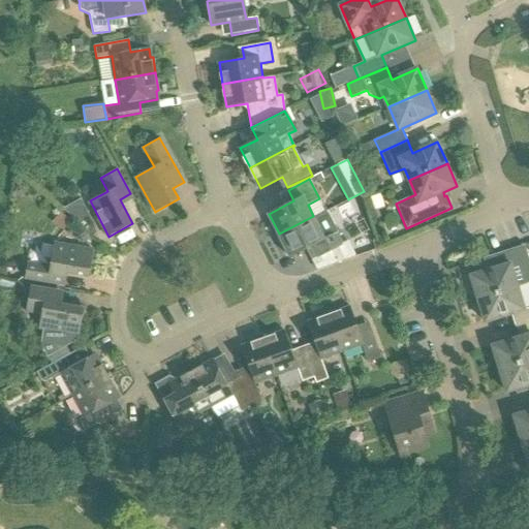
[(371,220),(380,217),(373,197),(365,200),(371,220)]
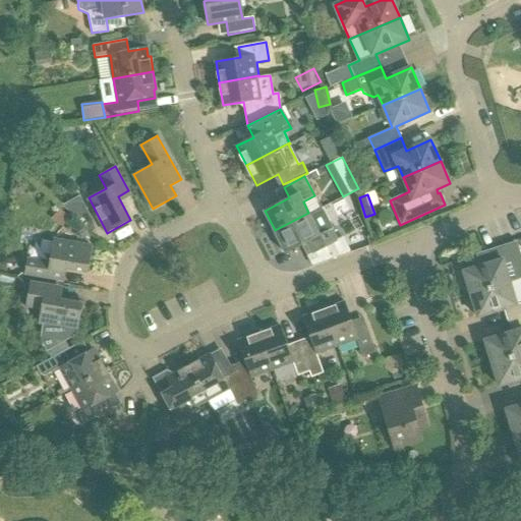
[(308,213),(275,230),(286,253),(308,242),(314,253),(339,240),(329,220),(315,227),(308,213)]
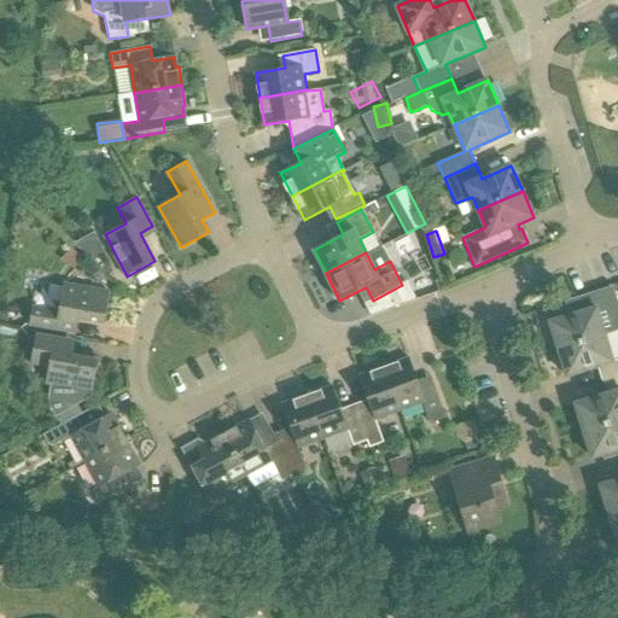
[(105,324),(110,292),(64,284),(60,309),(31,304),(28,327),(70,333),(73,319),(105,324)]
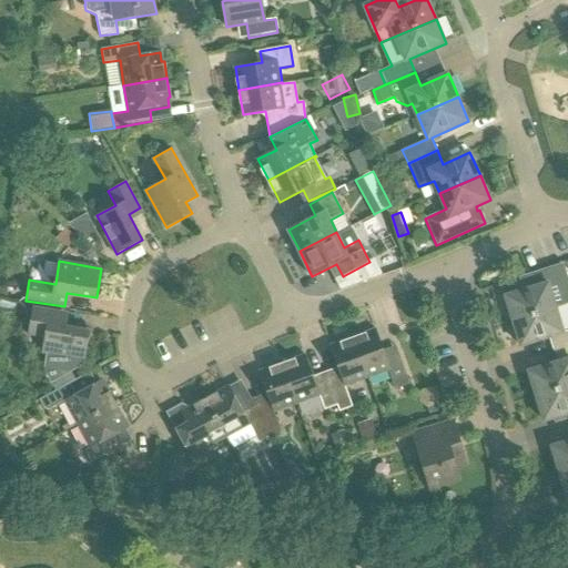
[(514,321),(555,307),(548,284),(563,279),(559,265),(530,274),(534,287),(506,296),(514,321)]
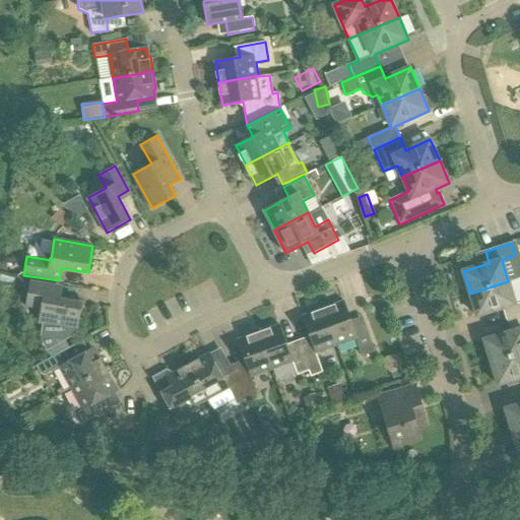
[(507,320),(519,315),(519,302),(515,304),(508,281),(470,294),(477,317),(503,309),(507,320)]
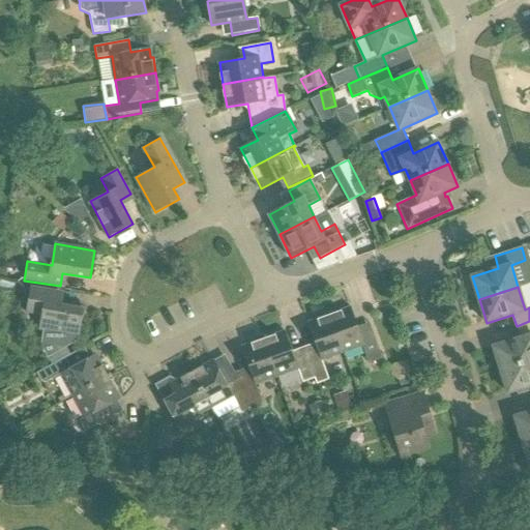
[(51,364),(69,354),(66,347),(78,341),(78,336),(80,336),(84,308),(57,304),(58,292),(30,288),(26,313),(42,316),(40,330),(43,330),(40,345),(51,364)]
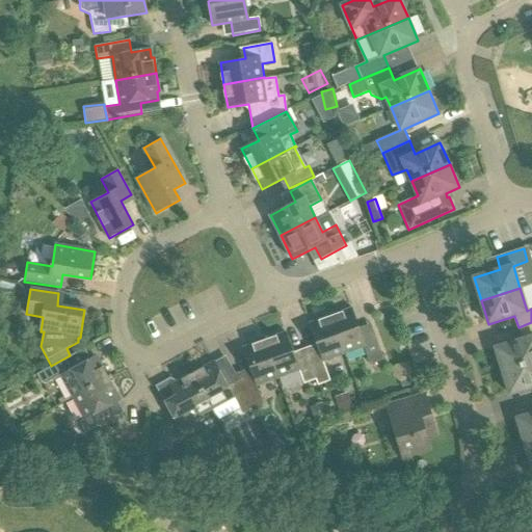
[(329,316),(343,353),(363,346),(370,365),(383,361),(372,330),(361,335),(350,309),(329,316)]
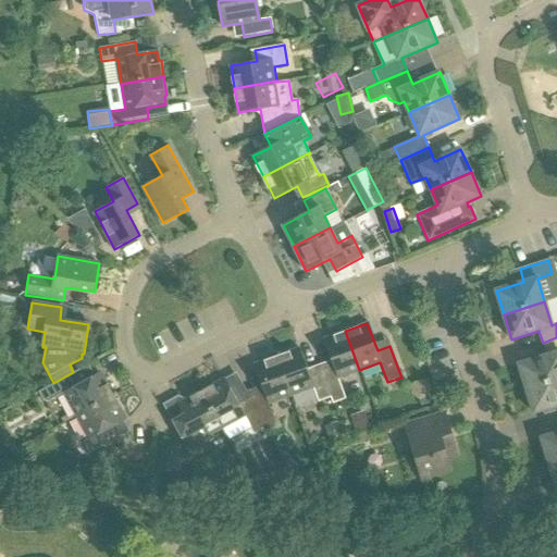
[(332,362),(319,368),(319,370),(330,398),(332,404),(345,399),(337,379),(359,370),(345,331),(323,338),(332,362)]
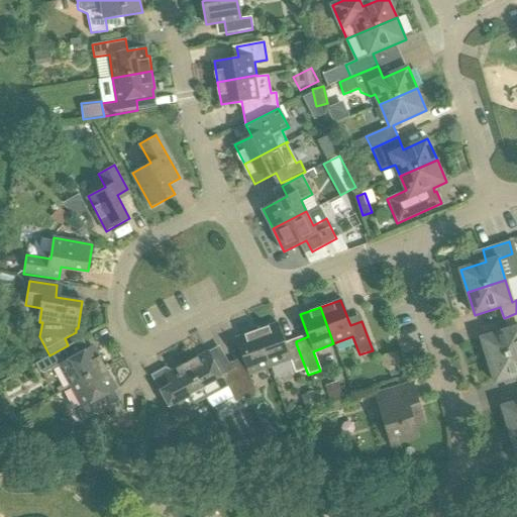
[(488,359),(516,350),(516,313),(504,318),(507,330),(482,338),(488,359)]
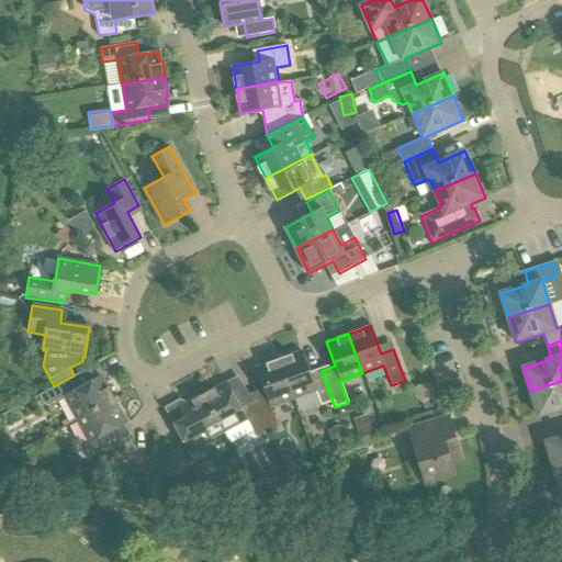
[(332,402),(333,402),(322,373),(322,371),(308,375),(301,351),(278,360),(292,401),(315,392),(321,406),(332,402)]
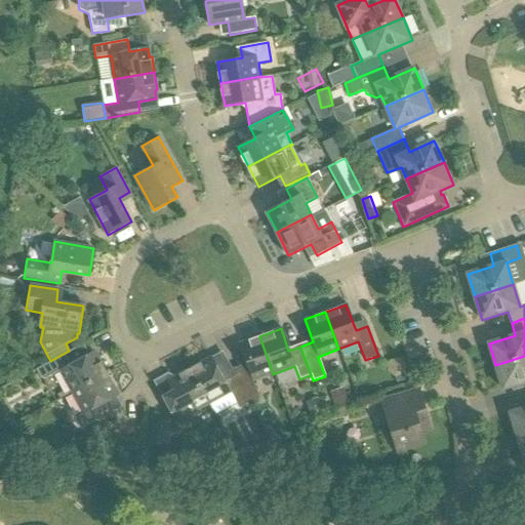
[(235,375),(248,397),(250,401),(258,398),(252,381),(273,374),(259,336),(239,344),(248,370),(235,375)]
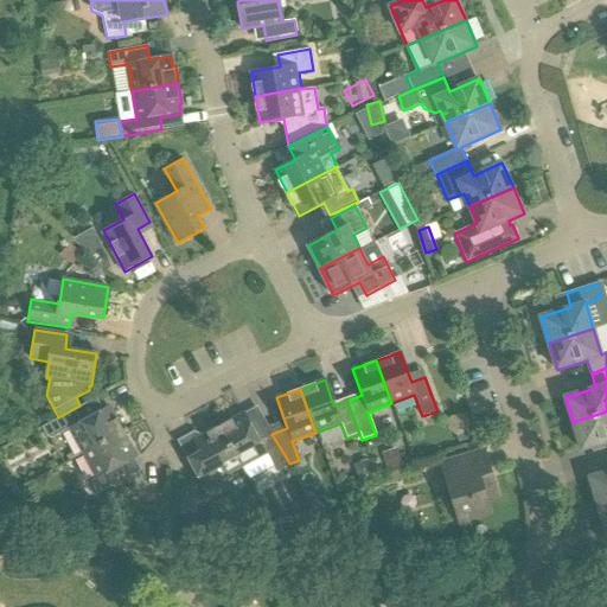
[(83,453),(125,432),(116,414),(113,415),(108,406),(103,408),(97,397),(81,407),(80,406),(58,417),(58,419),(42,427),(46,436),(51,439),(70,428),(82,451),(68,458),(69,461),(83,454),(83,453)]
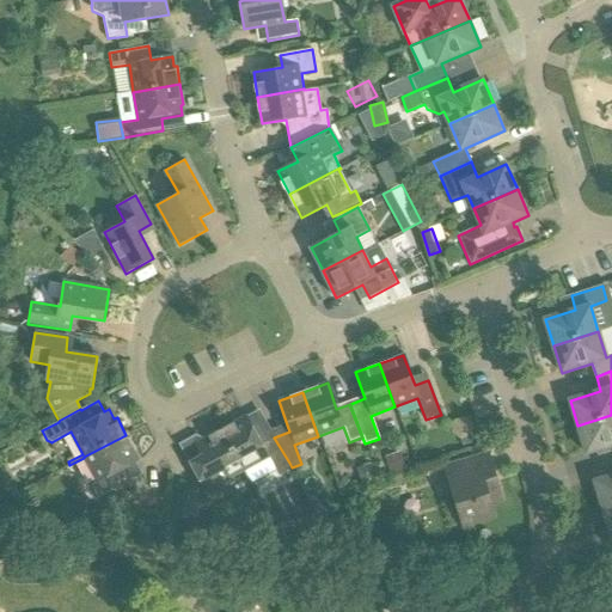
[(611,415),(577,426),(586,454),(611,445),(611,415)]
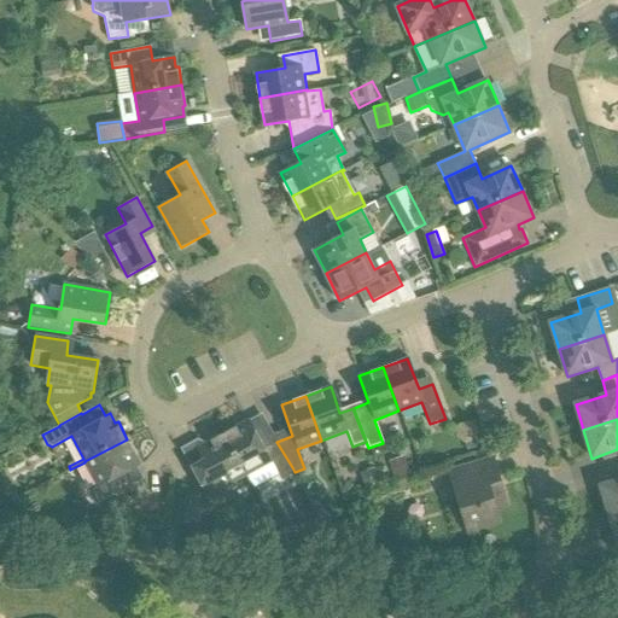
[(246,474),(254,488),(292,467),(277,442),(264,447),(251,423),(243,427),(242,425),(223,435),(245,476),(246,474)]
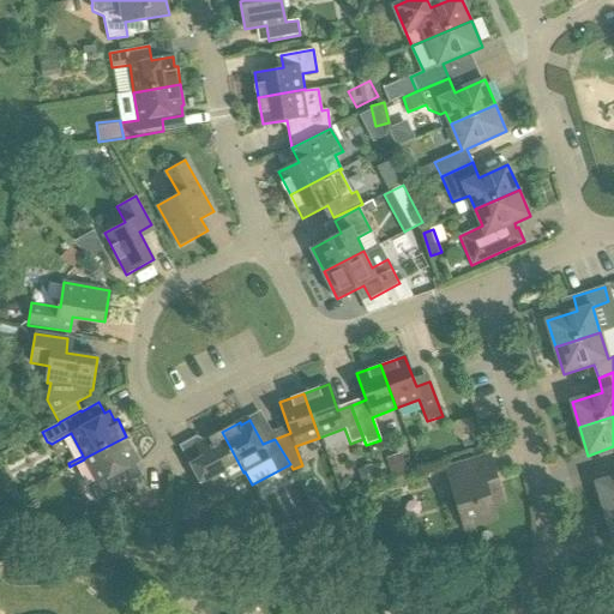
[(220,485),(244,473),(222,432),(205,439),(206,444),(198,447),(208,465),(194,470),(209,498),(222,492),(220,485)]
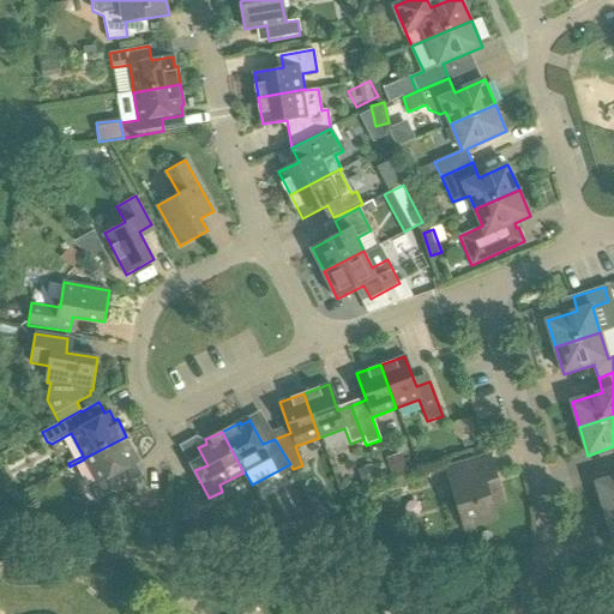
[(84,458),(84,459),(97,483),(91,486),(98,499),(126,485),(120,473),(137,464),(133,456),(136,455),(126,437),(84,458)]
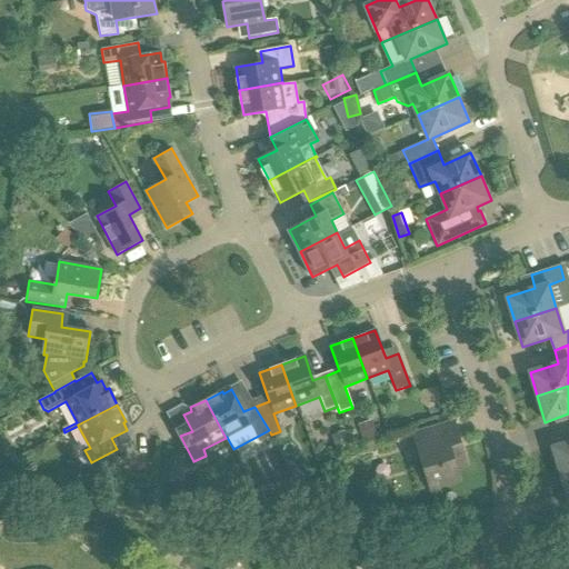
[(431,489),(460,480),(456,469),(467,465),(455,422),(420,433),(425,447),(419,449),(423,462),(411,466),(418,489),(430,485),(431,489)]
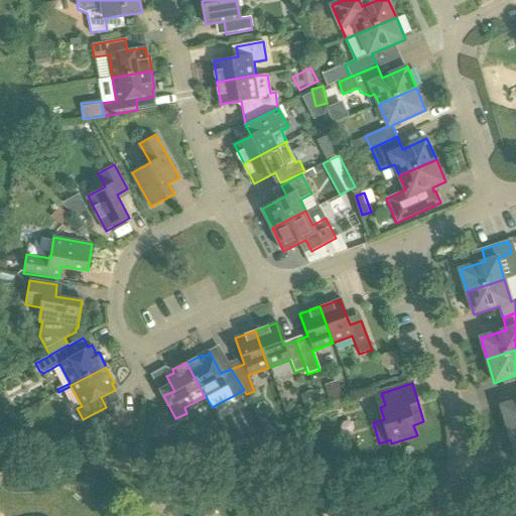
[(515,401),(502,405),(508,427),(515,424),(515,401)]
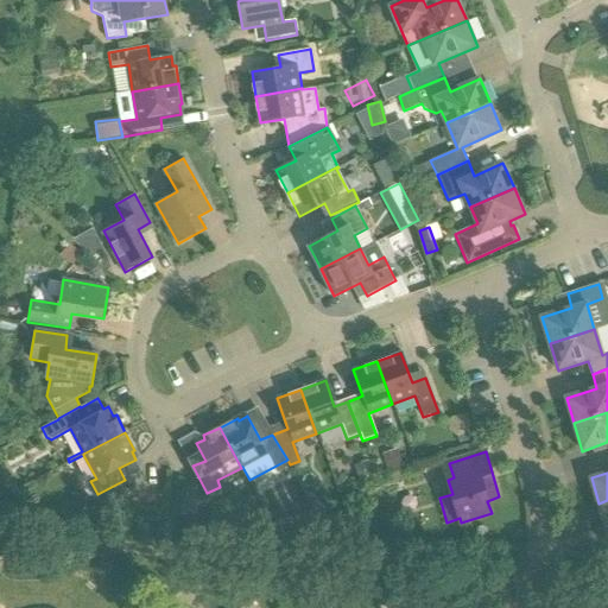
[(349,507),(362,502),(358,487),(344,492),(349,507)]
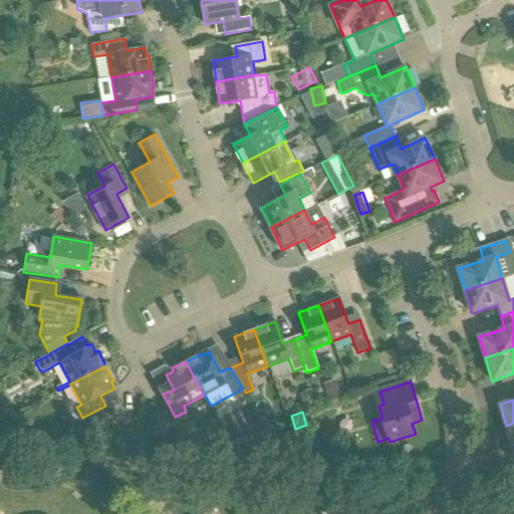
[(72,418),(59,417),(59,432),(72,433),(72,418)]
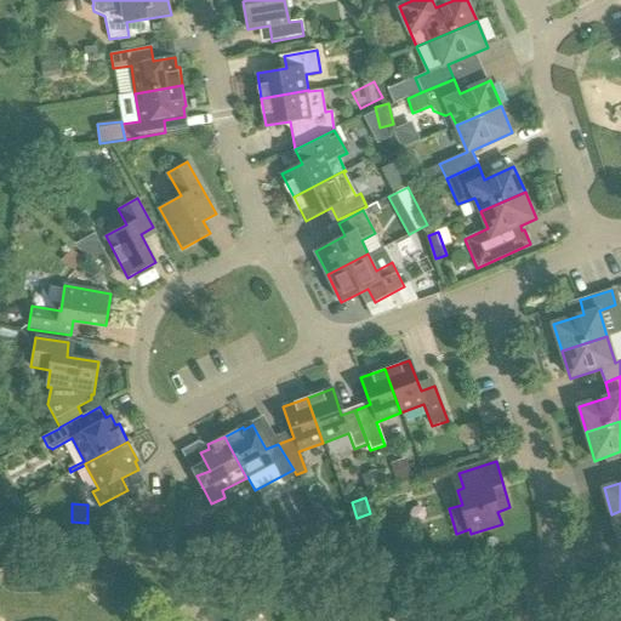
[(237,545),(241,528),(218,520),(214,537),(237,545)]
